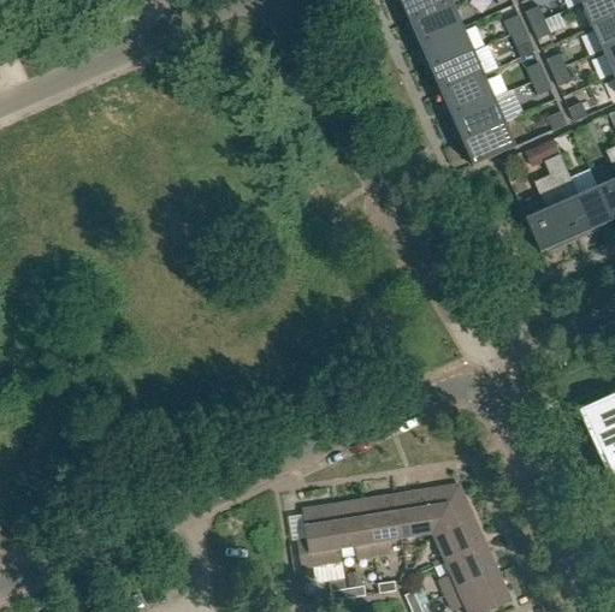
[(400,0),(409,22),(454,1),(456,0),(400,0)]
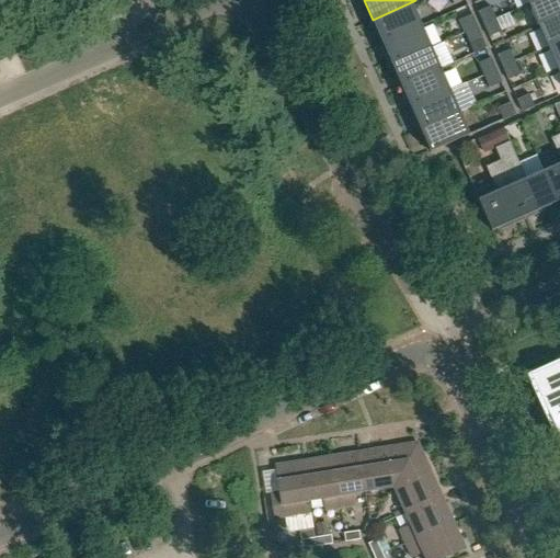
[(539,24),(559,14),(559,0),(534,0),(529,2),(539,24)]
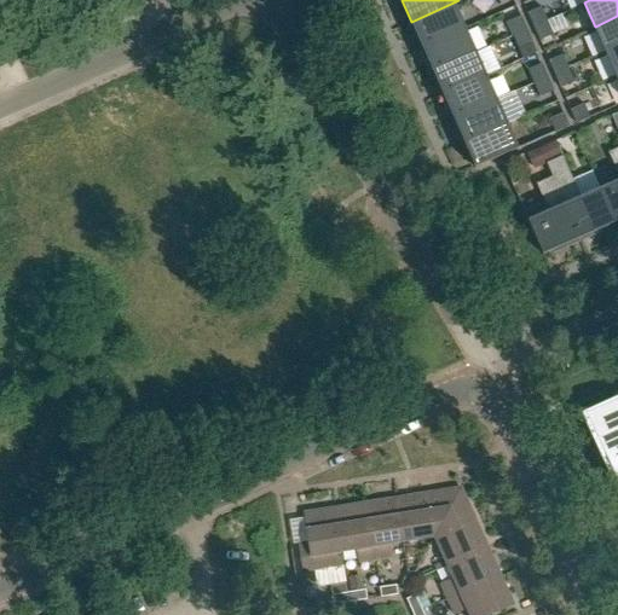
[(422,45),(467,25),(456,1),(411,22),(413,22),(409,23),(415,36),(419,35),(422,45)]
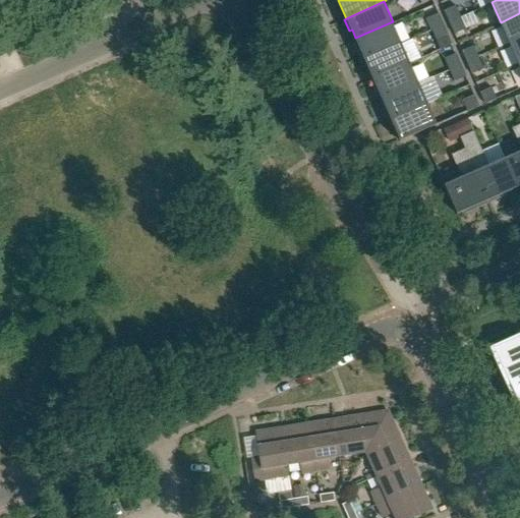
[(449,20),(461,15),(456,4),(444,9),(449,20)]
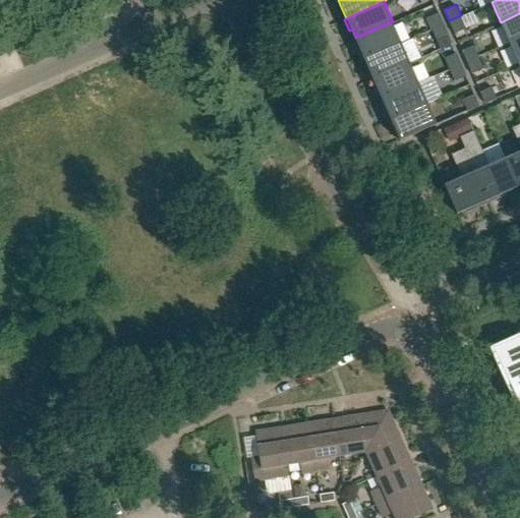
[(431,29),(444,23),(439,11),(426,16),(431,29)]
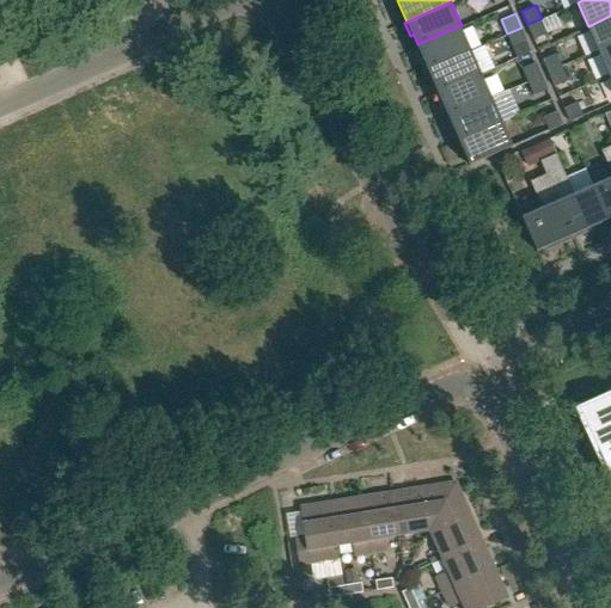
[(598,49),(610,43),(610,16),(588,26),(598,49)]
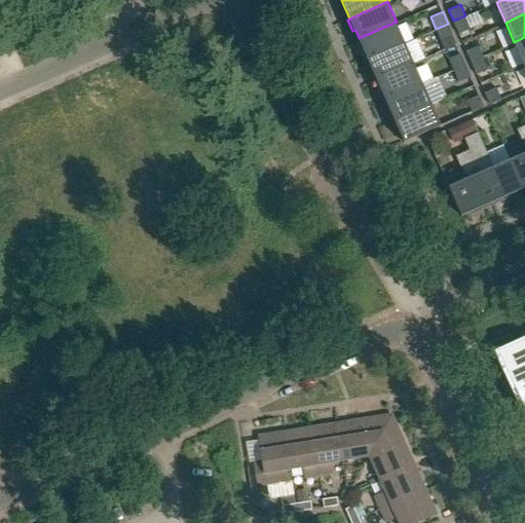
[(465,15),(453,21),(458,32),(471,27),(465,15)]
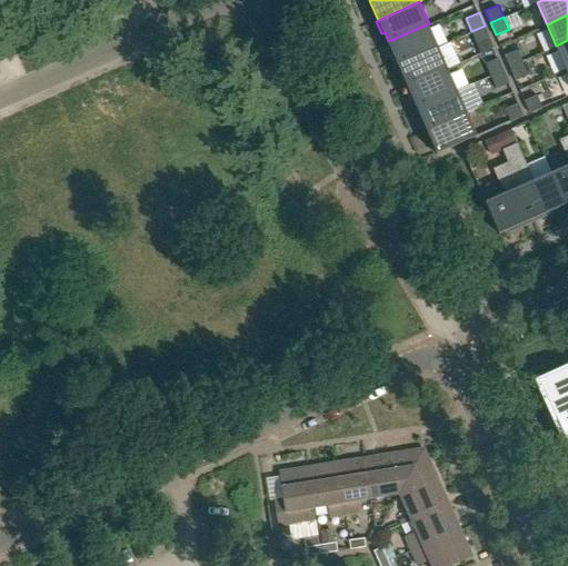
[(527,23),(534,42),(547,38),(540,19),(527,23)]
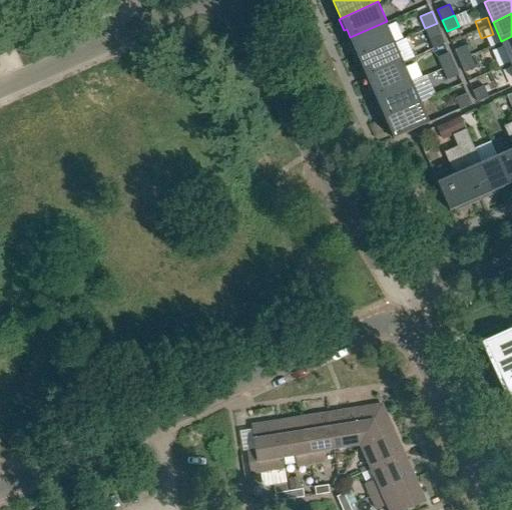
[(359,57),(395,41),(387,21),(350,37),(350,38),(348,39),(353,50),(355,49),(359,57)]
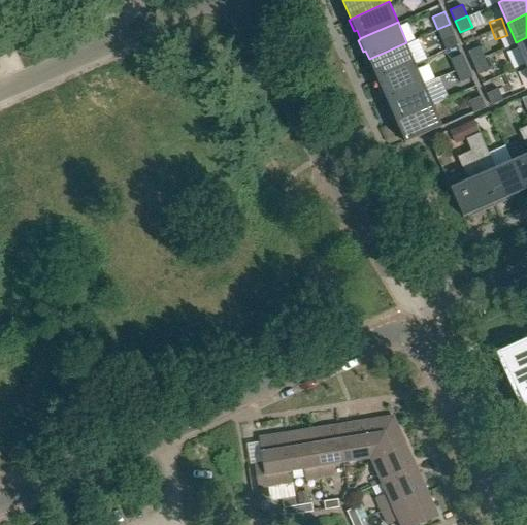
[(450,24),(437,29),(442,40),(455,35),(450,24)]
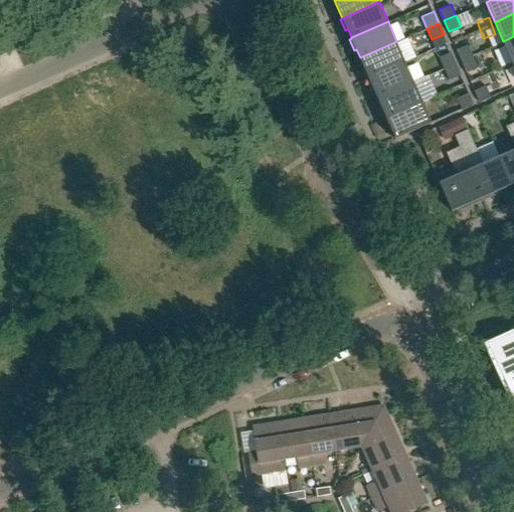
[(512,61),(513,60),(513,36),(503,41),(512,61)]
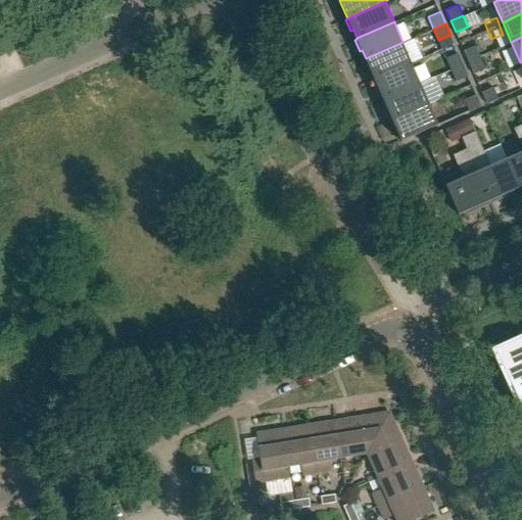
[(484,44),(487,59),(511,55),(508,39),(484,44)]
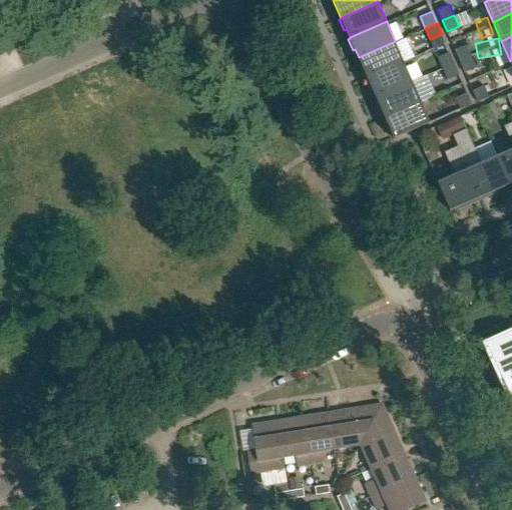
[(367,77),(404,61),(395,41),(359,57),(359,58),(357,59),(362,70),(364,69),(367,77)]
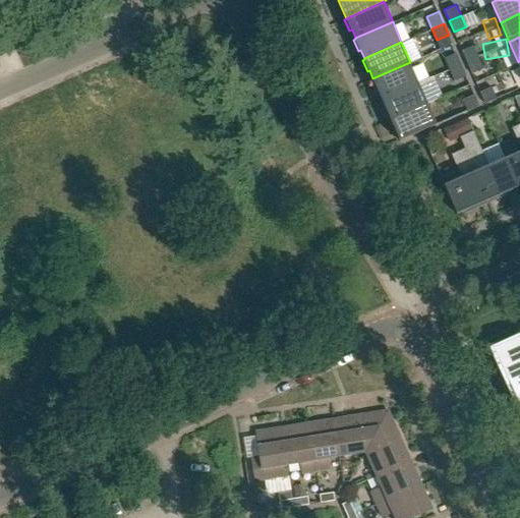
[(467,61),(479,56),(474,44),(462,49),(467,61)]
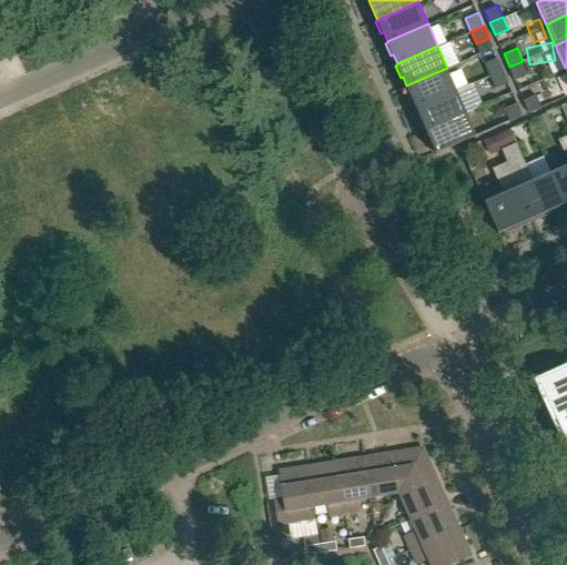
[(490,74),(503,69),(497,57),(485,62),(490,74)]
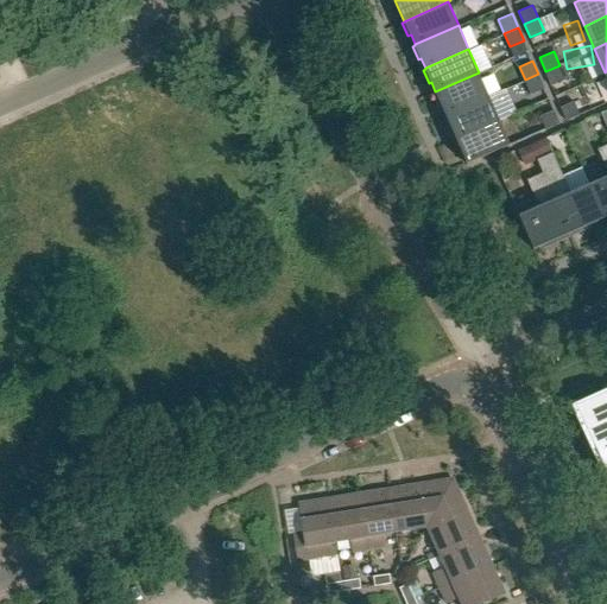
[(560,65),(545,71),(551,84),(564,78),(560,65)]
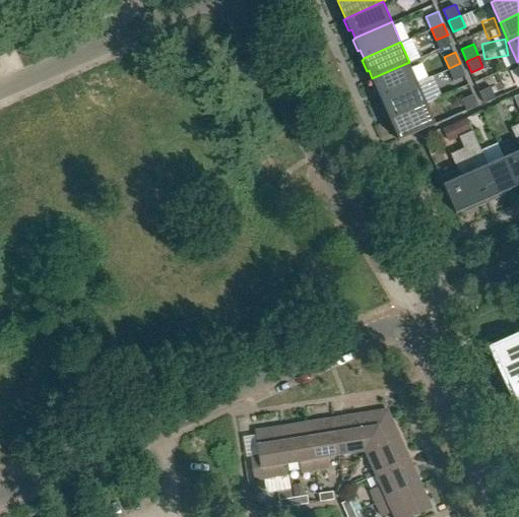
[(501,62),(509,78),(518,74),(518,72),(512,57),(501,62)]
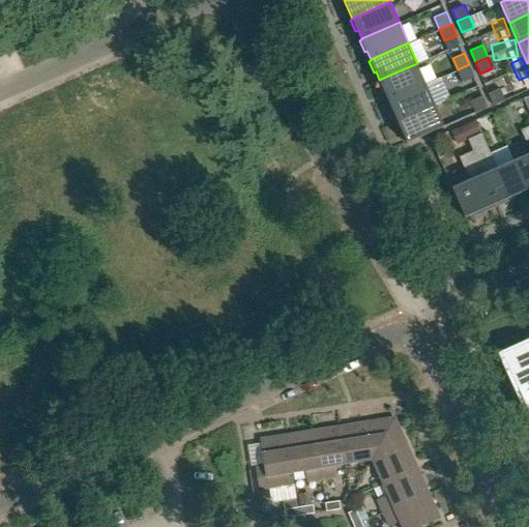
[(388,100),(427,83),(417,63),(379,80),(380,81),(378,82),(382,93),(385,92),(388,100)]
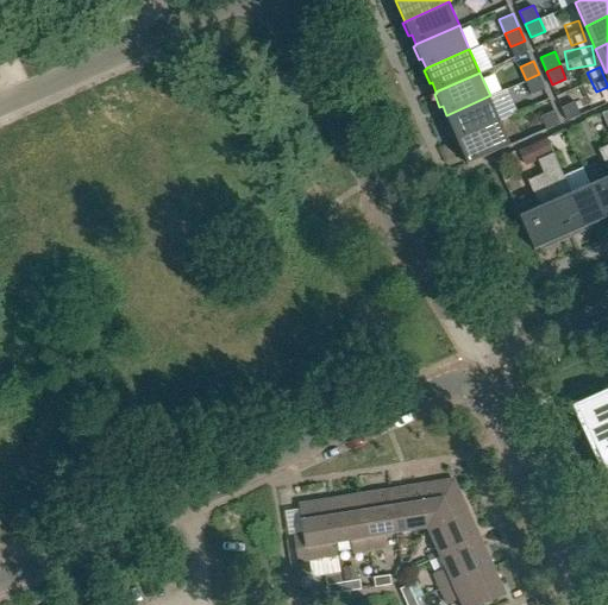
[(539,74),(526,80),(532,93),(545,87),(539,74)]
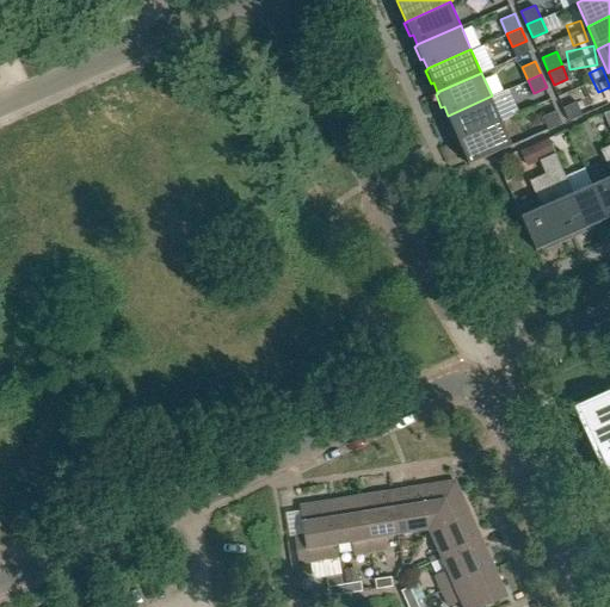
[(458,138),(501,119),(492,95),(448,116),(449,116),(445,117),(451,130),(454,129),(458,138)]
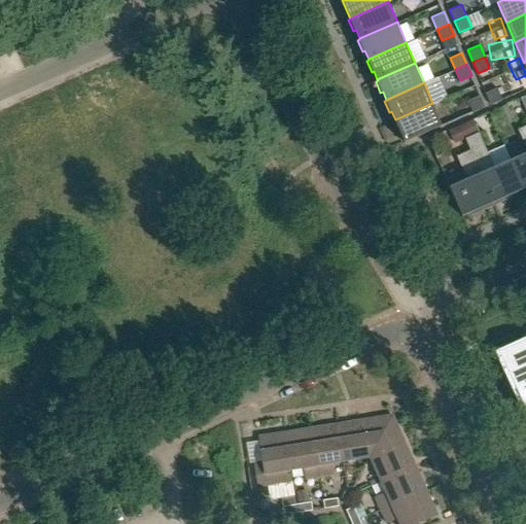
[(491,103),(502,98),(497,86),(486,92),(491,103)]
